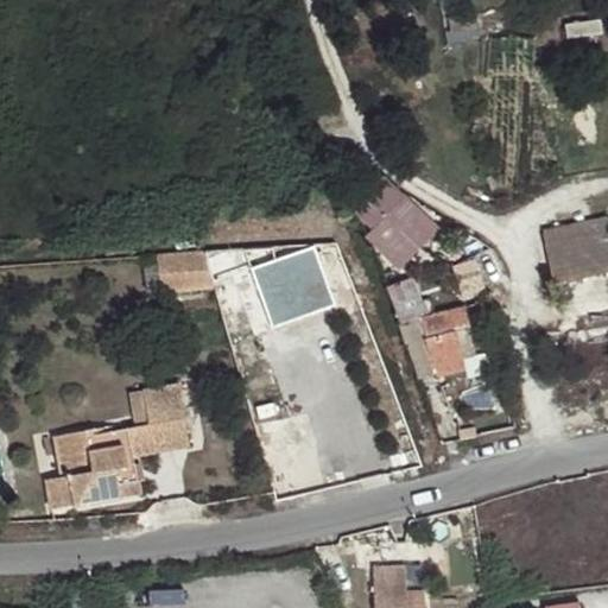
[(474,14),(449,18),(451,31),(476,25),(474,14)]
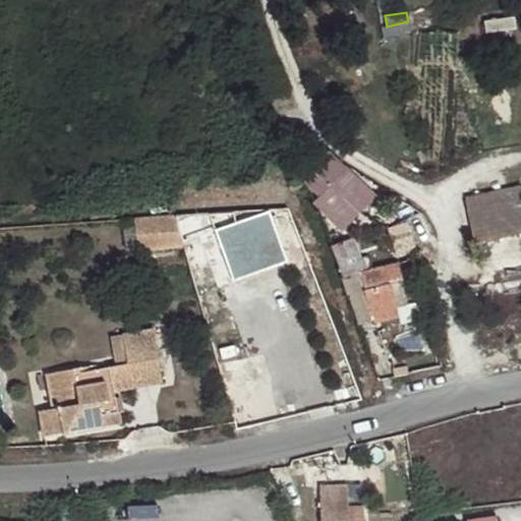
[(331,155),(306,180),(321,194),(345,168),(331,155)]
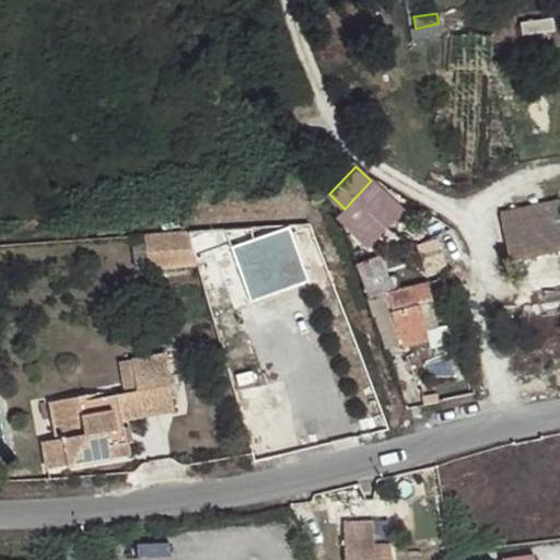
[(360,199),(388,225),(403,209),(375,184),(360,199)]
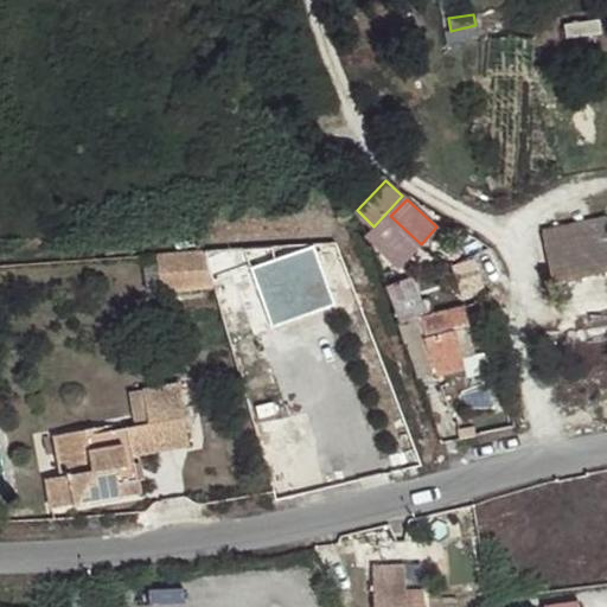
[(606,218),(543,231),(547,247),(606,234),(606,218)]
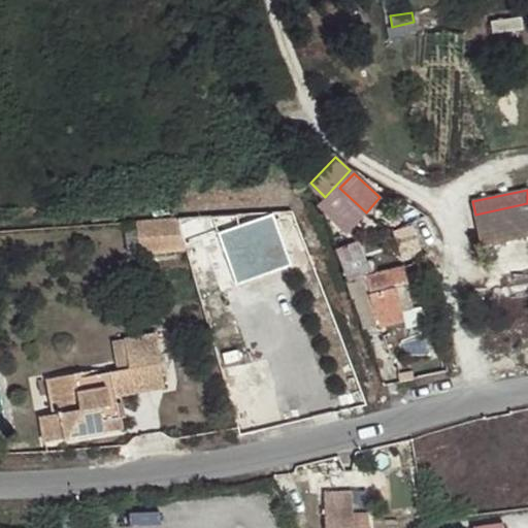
[(336,191),(322,206),(349,231),(363,216),(336,191)]
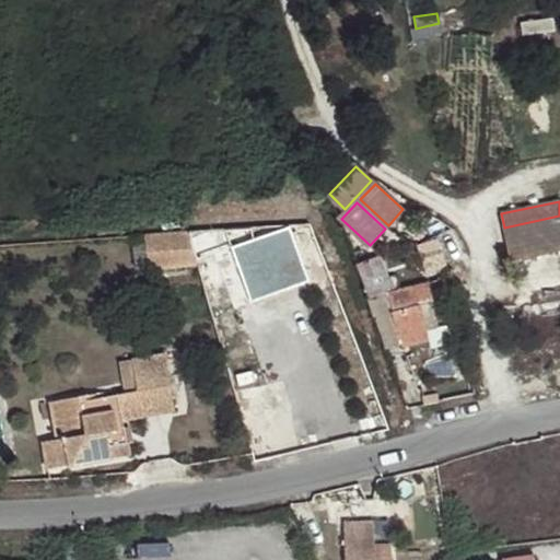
[(559,216),(504,228),(510,260),(559,251),(559,216)]
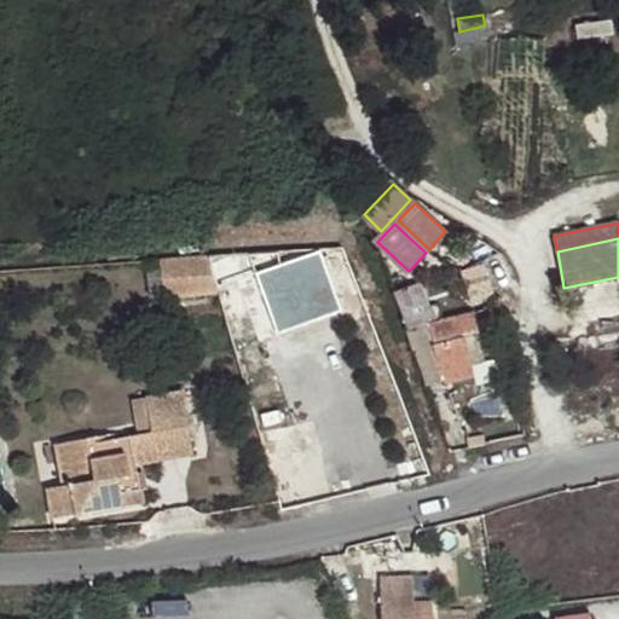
[(218,290),(213,250),(165,256),(169,296),(218,290)]
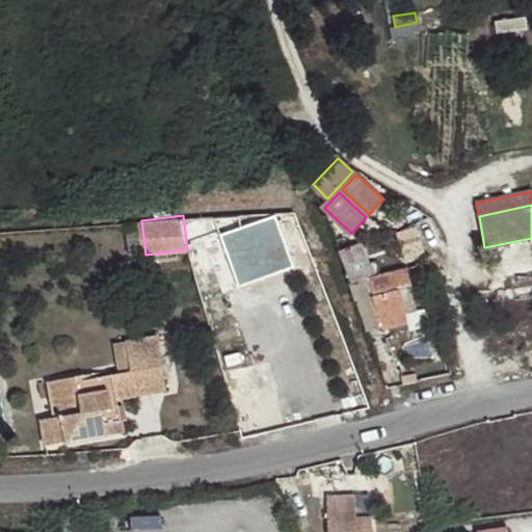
[(230,235),(243,271),(273,260),(259,223),(230,235)]
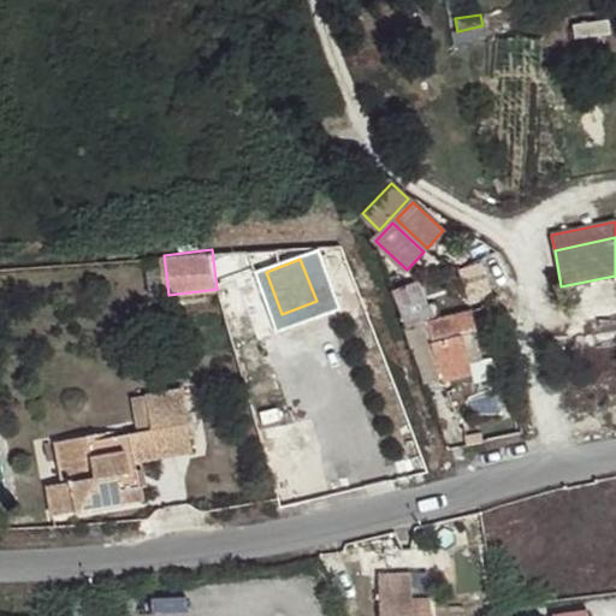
[(314,270),(323,292),(341,285),(332,262),(314,270)]
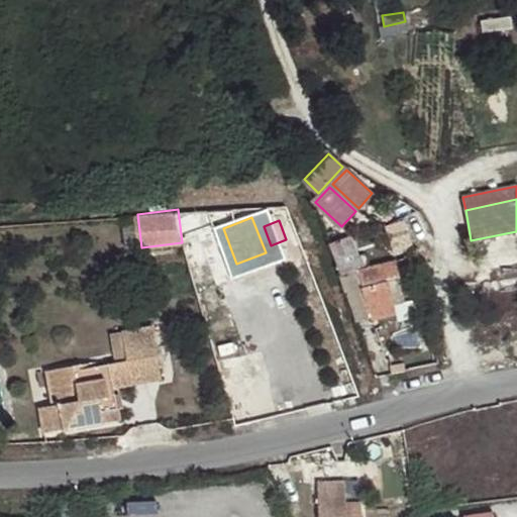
[(398,248),(414,245),(409,220),(392,223),(398,248)]
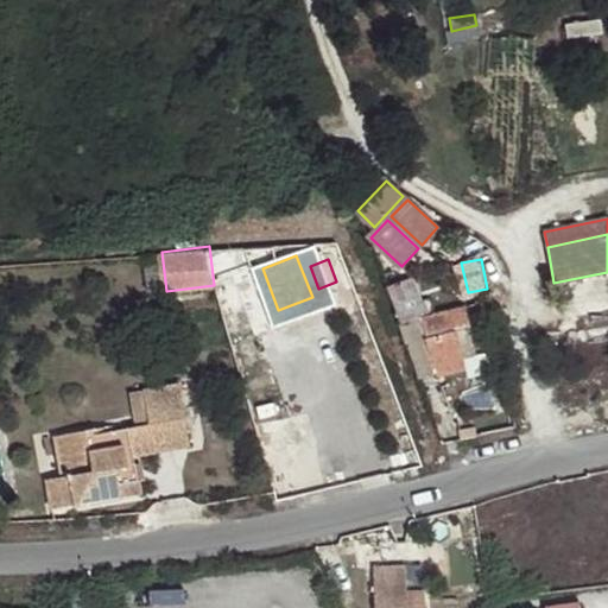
[(390,290),(400,317),(423,309),(412,280),(390,290)]
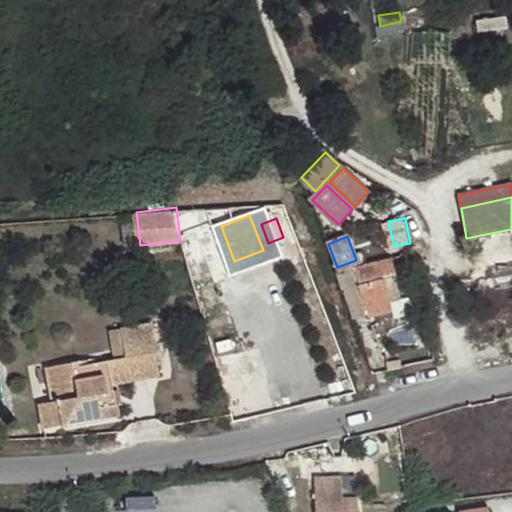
[(396,276),(391,257),(339,271),(351,320),(365,315),(366,318),(391,311),(389,302),(401,299),(394,276),(396,276)]
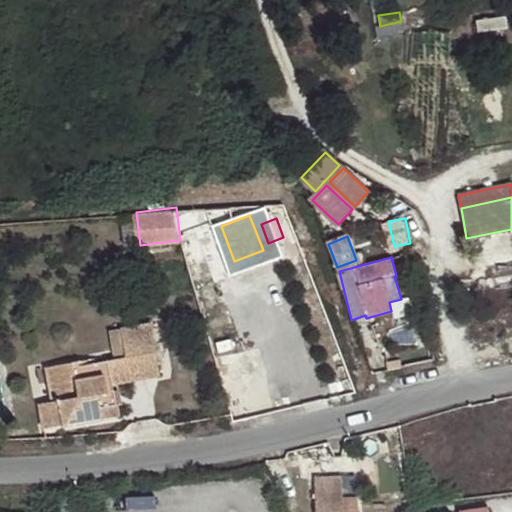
[(200,291),(210,314),(223,309),(213,285),(200,291)]
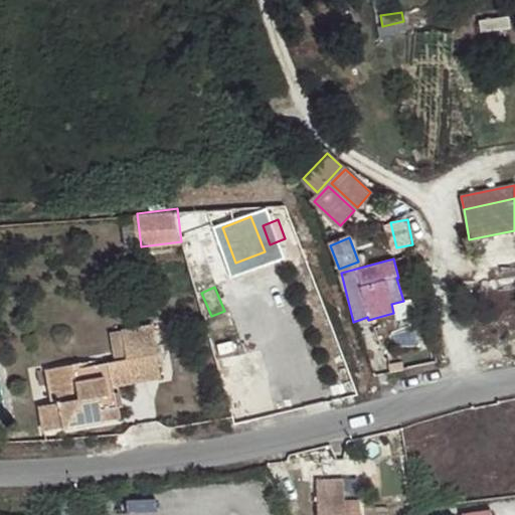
[(103,422),(101,410),(99,397),(109,395),(108,387),(114,386),(159,377),(150,327),(123,333),(128,360),(75,369),(80,400),(40,408),(44,431),(63,426),(64,430),(103,422)]
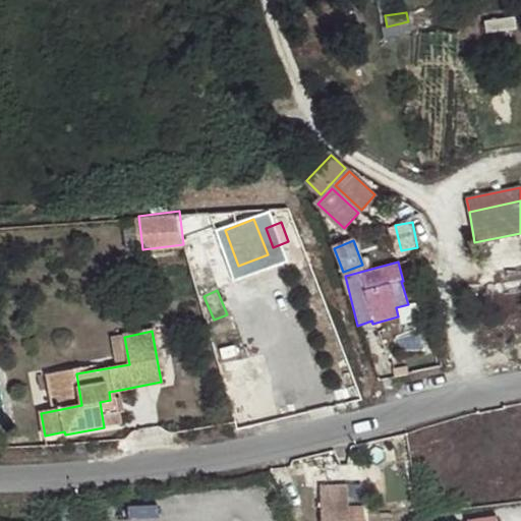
[(100,402),(102,415),(118,412),(115,391),(109,392),(110,400),(100,402)]
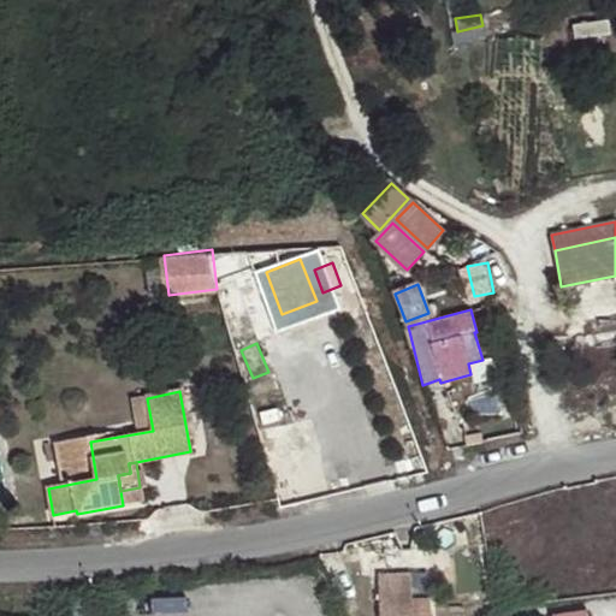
[(380,576),(380,615),(412,615),(412,575),(380,576)]
